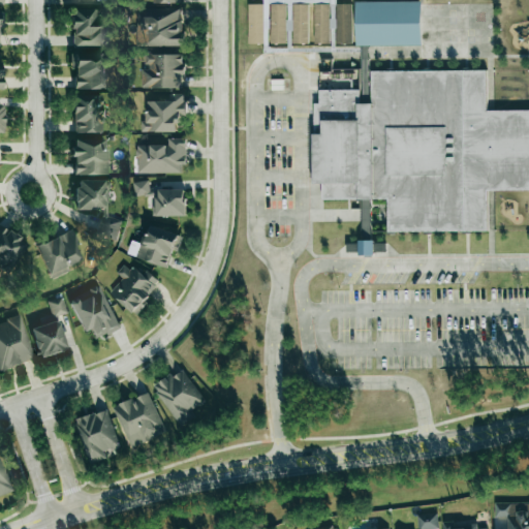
[(307,0),(308,2),(330,2),(330,28),(336,28),(335,0),(307,0)]
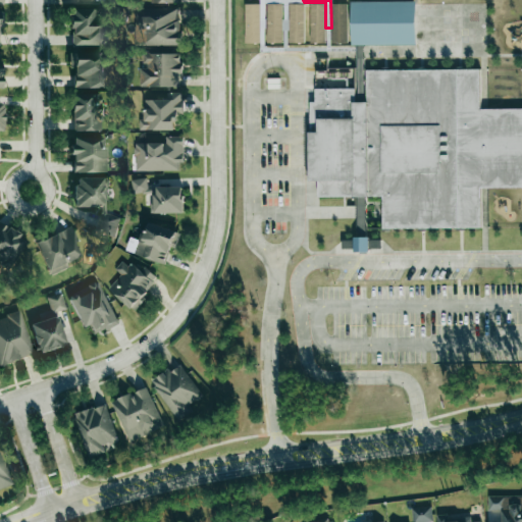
[(352,45),(416,45),(416,1),(351,2),(352,45)]
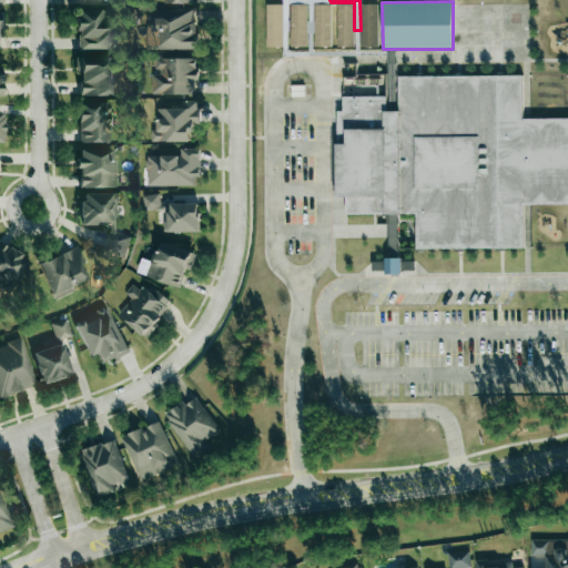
[(267,48),(283,47),(282,4),(266,4),(267,48)]
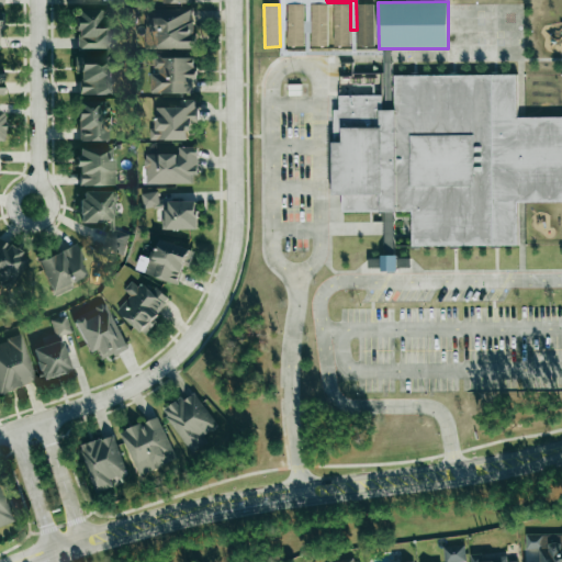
[(327,47),(327,4),(311,4),(311,22),(303,22),(303,4),(287,4),(288,47),(303,47),(303,33),(311,33),(311,47),(327,47)]
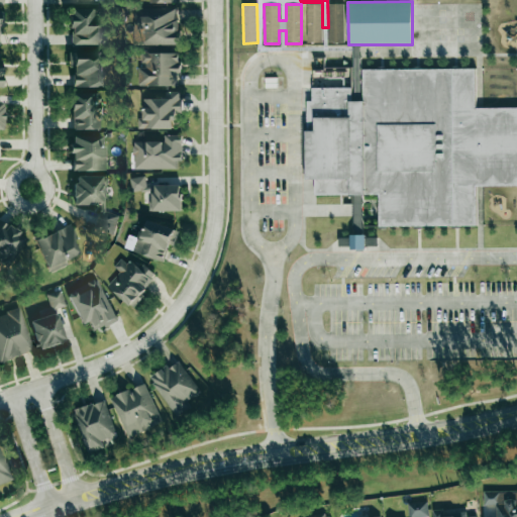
[(307,43),(321,42),(321,4),(307,5),(307,43)]
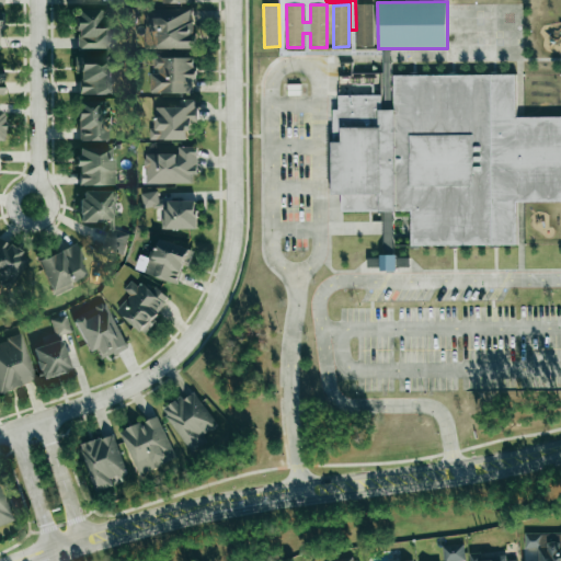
[(357,4),(356,47),(373,47),(374,4),(357,4)]
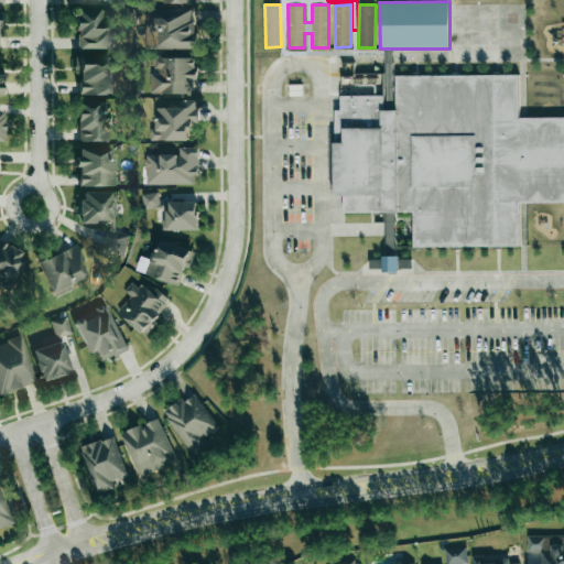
[(77,50),(114,49),(114,9),(76,10),(77,50)]
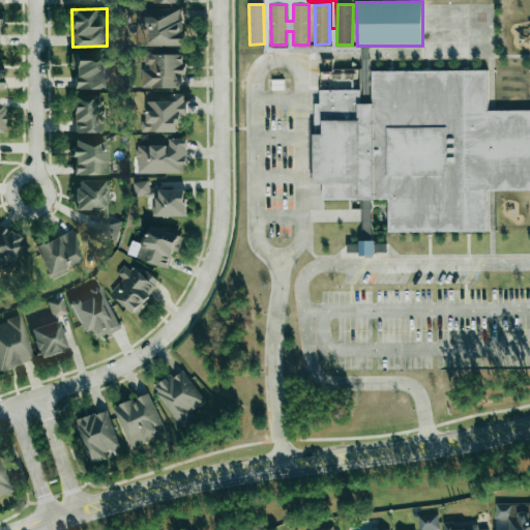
[(184,46),(183,9),(151,10),(151,18),(137,18),(138,47),(184,46)]
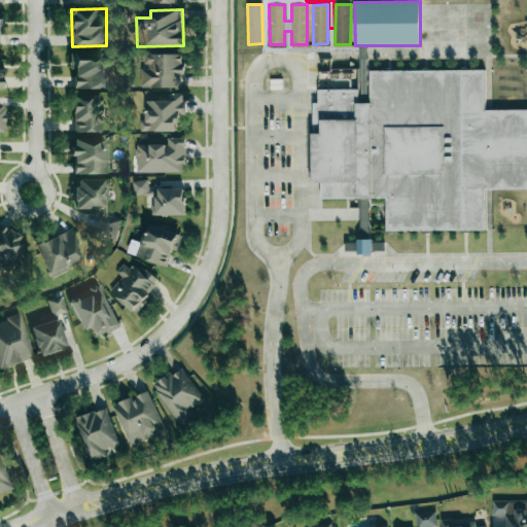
[(107,53),(70,51),(69,68),(74,68),(73,88),(106,89),(107,53)]
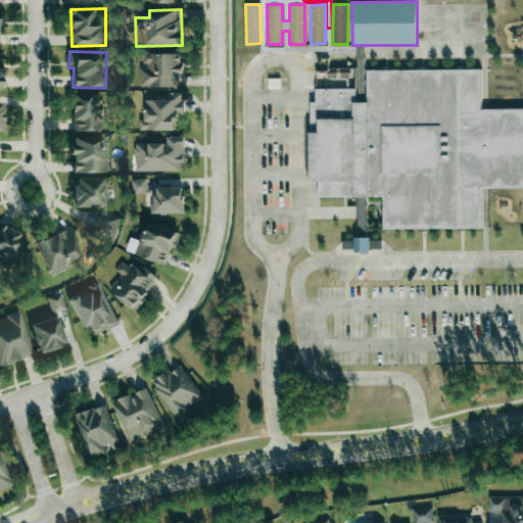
[(182,54),(143,53),(143,66),(140,66),(140,87),(181,87),(182,54)]
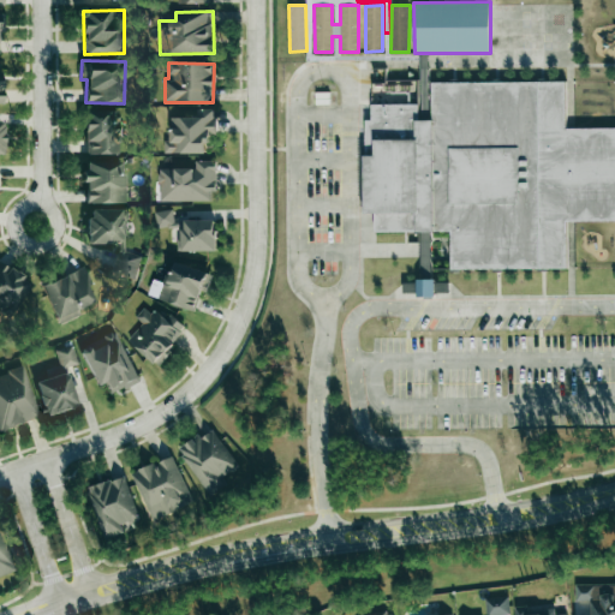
[(556,89),(435,89),(435,124),(417,125),(417,107),(371,107),(371,121),(365,121),(365,218),(371,218),(371,234),(447,233),(447,272),(563,272),(562,222),(573,222),(614,221),(614,135),(556,136),(556,89)]
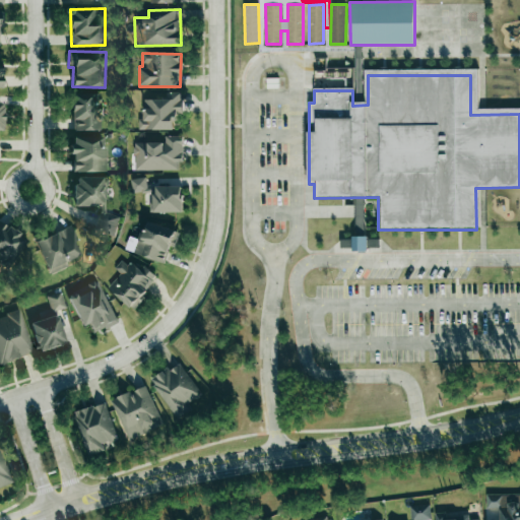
[(145,100),(144,119),(139,119),(139,129),(176,130),(176,114),(183,114),(183,92),(167,92),(167,100),(145,100)]
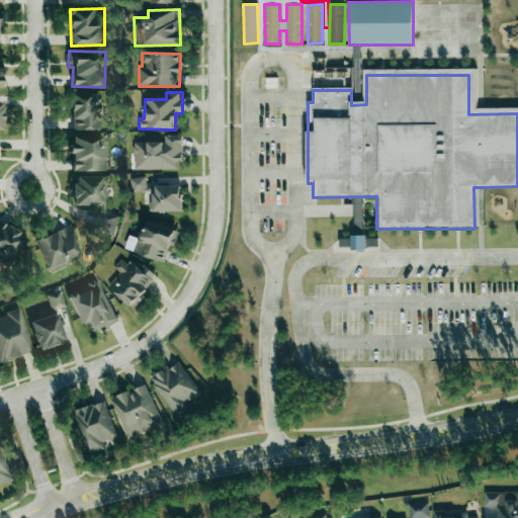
[(99,130),(99,93),(71,93),(71,130),(99,130)]
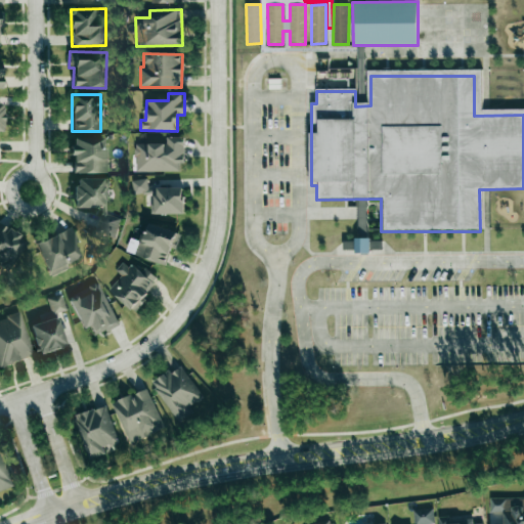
[(73,173),(106,172),(105,137),(72,138),(73,173)]
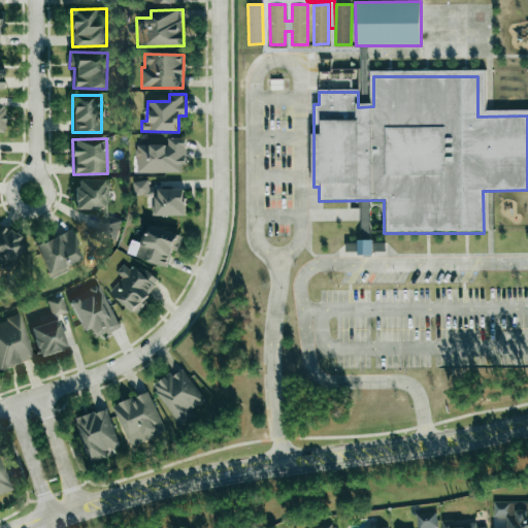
[(168,144),(137,145),(137,173),(186,172),(185,138),(168,138),(168,144)]
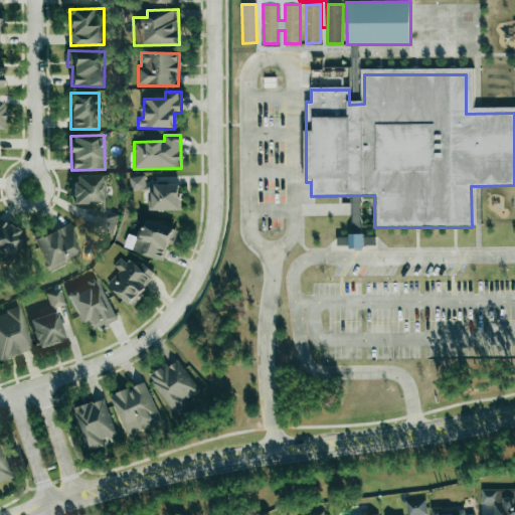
[(105,212),(106,176),(74,175),(73,203),(98,204),(98,231),(116,232),(116,212),(105,212)]
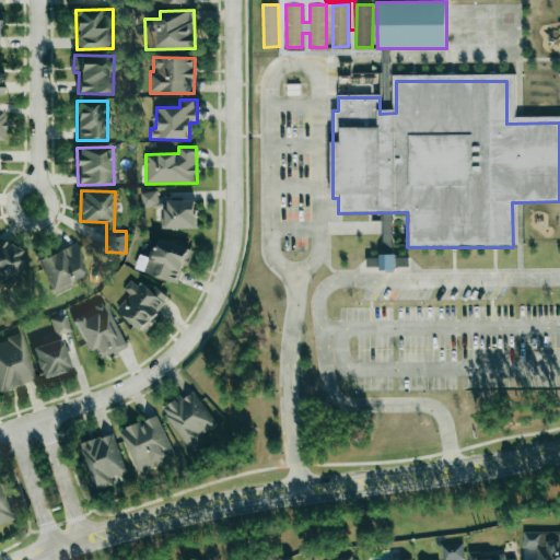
[(158,191),(141,194),(142,208),(159,207),(158,191)]
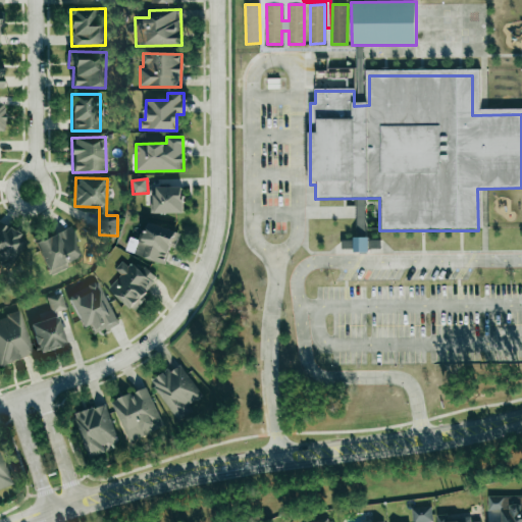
[(184,213),(184,187),(153,188),(154,213),(184,213)]
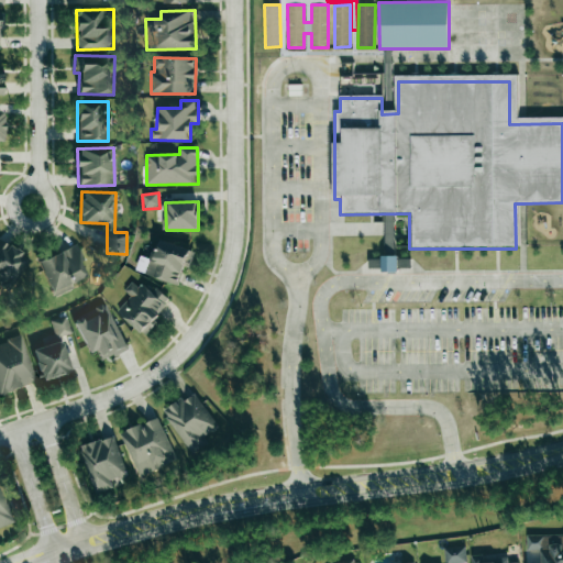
[(0,241),(0,282),(10,288),(28,257),(0,241)]
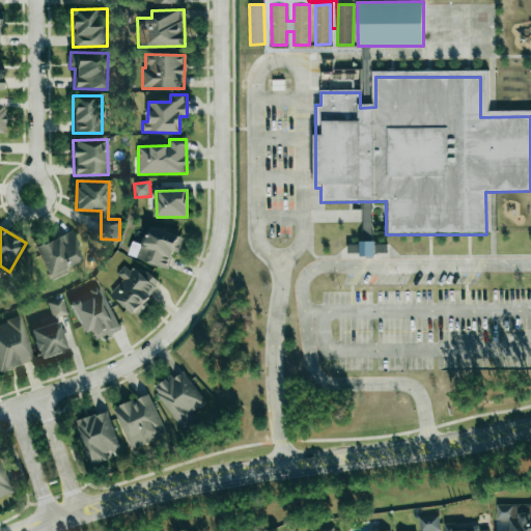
[(168,269),(174,251),(178,252),(184,238),(152,227),(149,234),(144,233),(136,258),(168,269)]
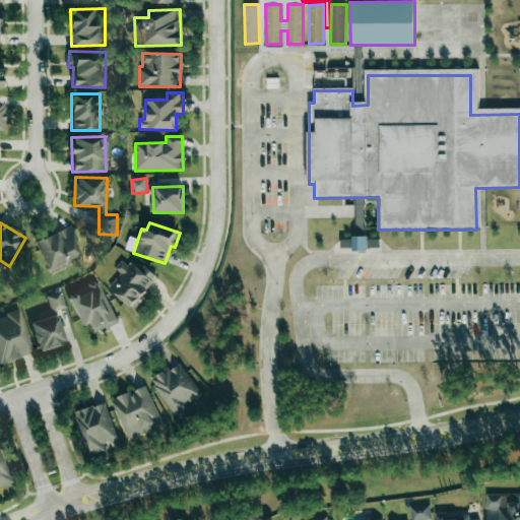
[(50,273),(68,265),(66,261),(82,254),(69,225),(36,241),(50,273)]
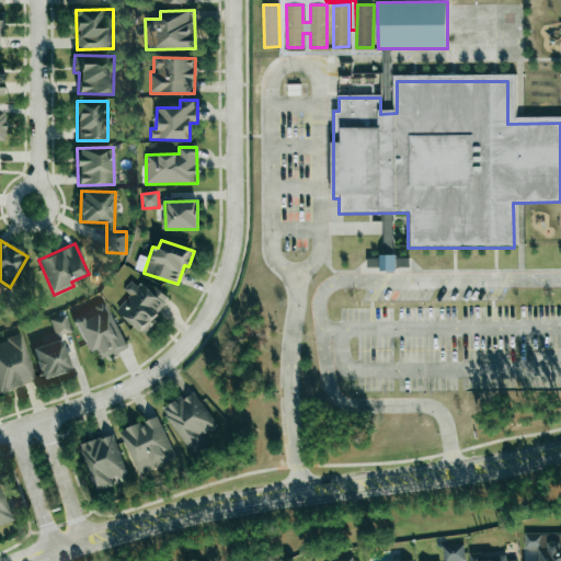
[(381,272),(398,271),(397,255),(380,256),(381,272)]
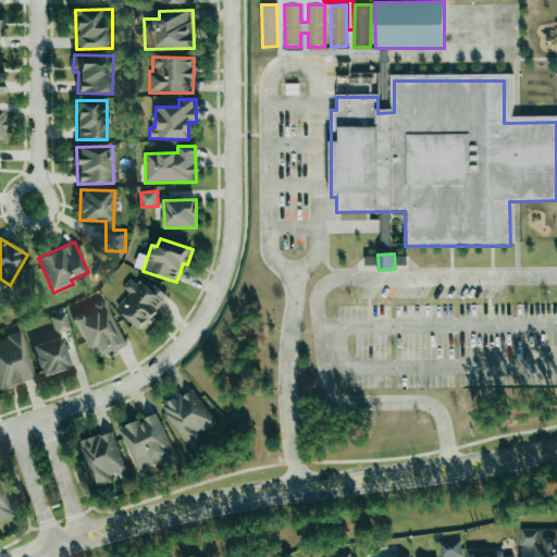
[(123,288),(128,293),(115,309),(141,331),(169,297),(153,284),(148,291),(132,276),(123,288)]
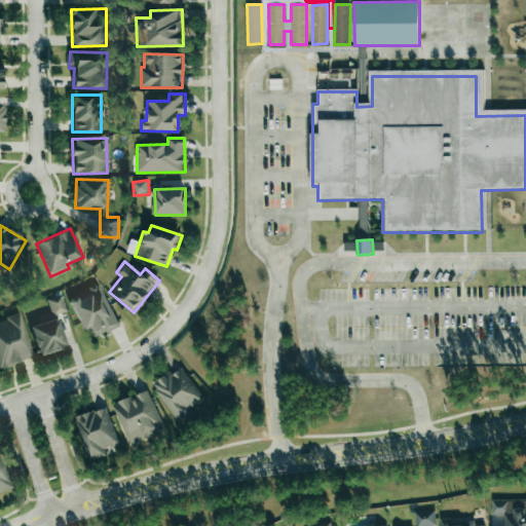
[(96,338),(119,327),(99,284),(68,298),(83,329),(89,326),(96,338)]
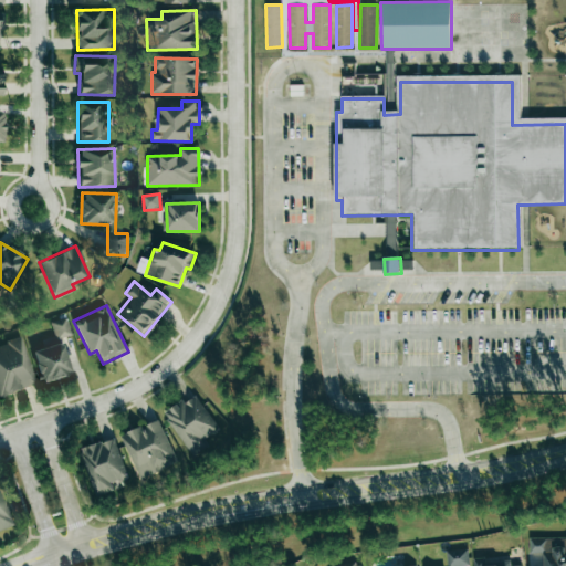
[(51,322),(56,339),(72,335),(66,317),(51,322)]
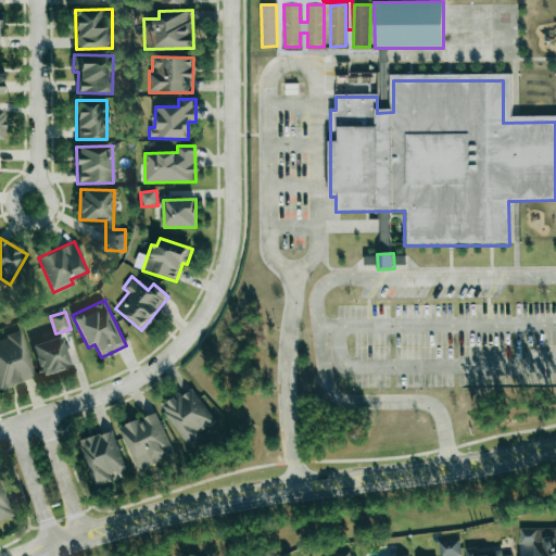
[(0,389),(36,379),(22,332),(0,338),(0,389)]
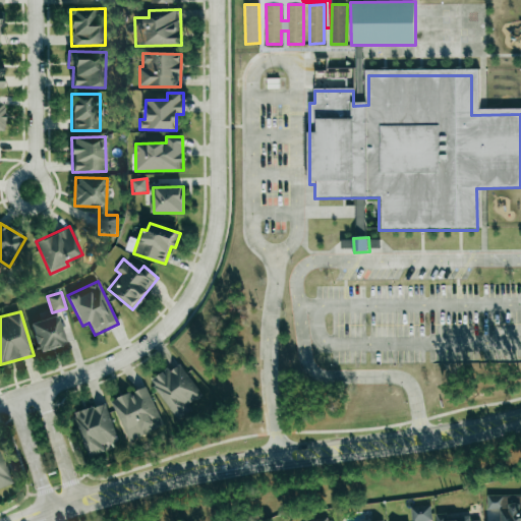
[(31,323),(40,354),(65,346),(56,315),(31,323)]
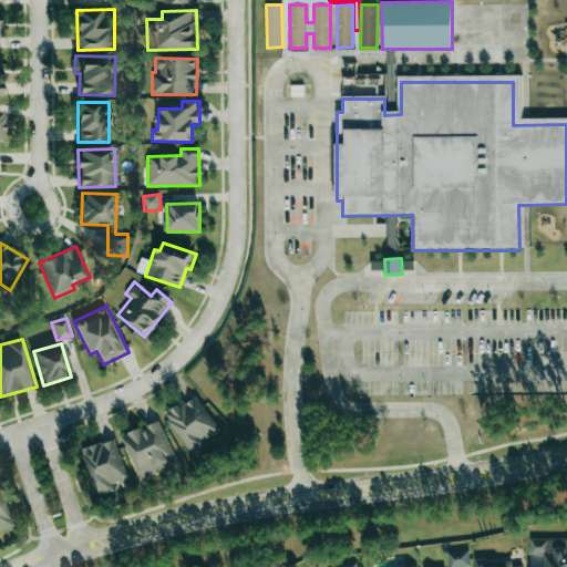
[(192,454),(223,434),(198,395),(186,403),(184,401),(165,413),(192,454)]
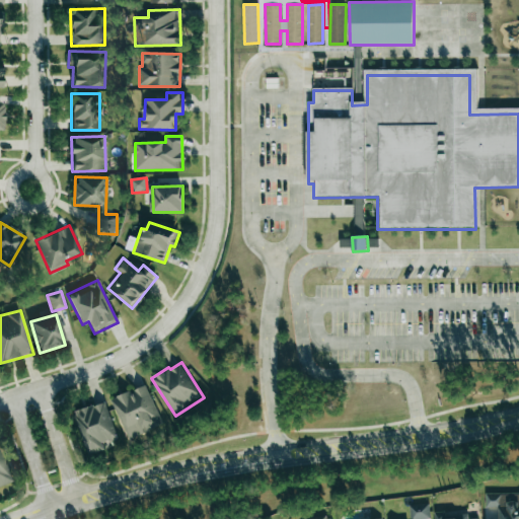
[(128,439),(163,426),(147,385),(113,398),(128,439)]
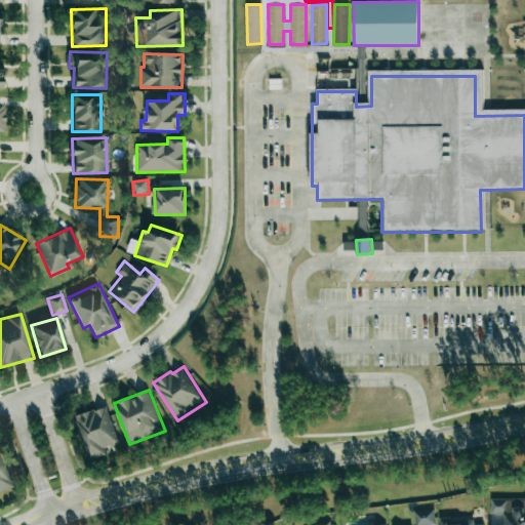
[(76,416),(88,460),(106,455),(105,448),(119,444),(109,407),(76,416)]
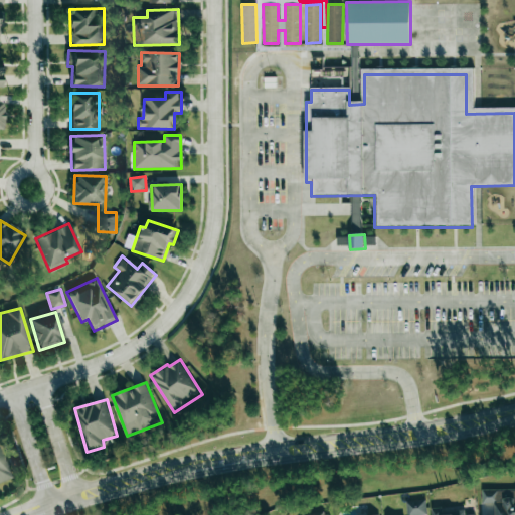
[(0,482),(11,479),(0,446),(0,482)]
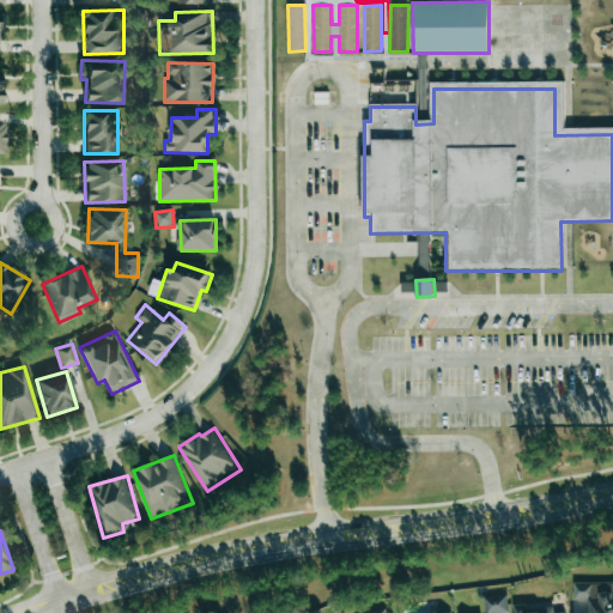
[(612,612),(612,593),(595,593),(595,583),(574,583),(574,600),(590,600),(589,612),(612,612)]
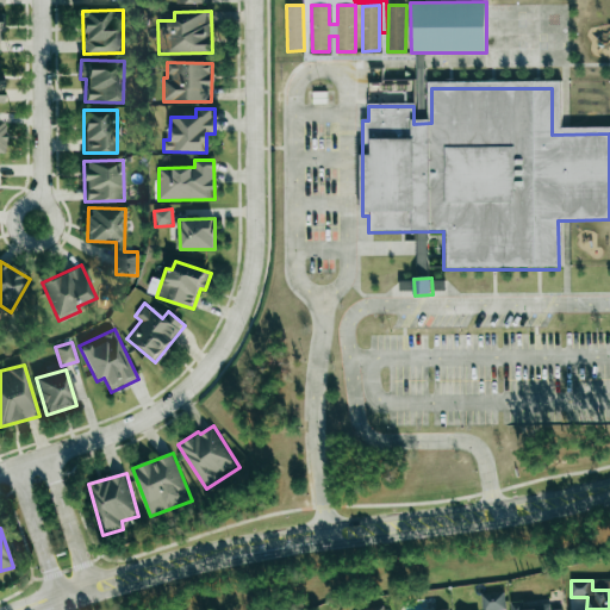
[(504,609),(505,609),(504,592),(481,593),(481,609),(504,609)]
